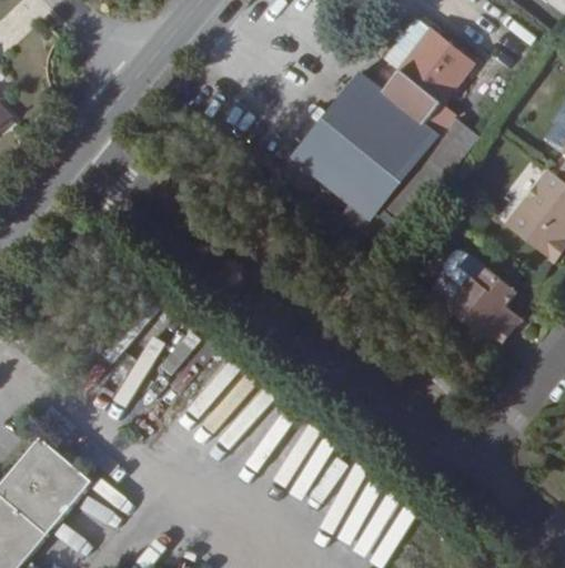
[(400,70),(382,92),(423,125),(441,103),(474,62),(429,26),(395,67),(400,70)]
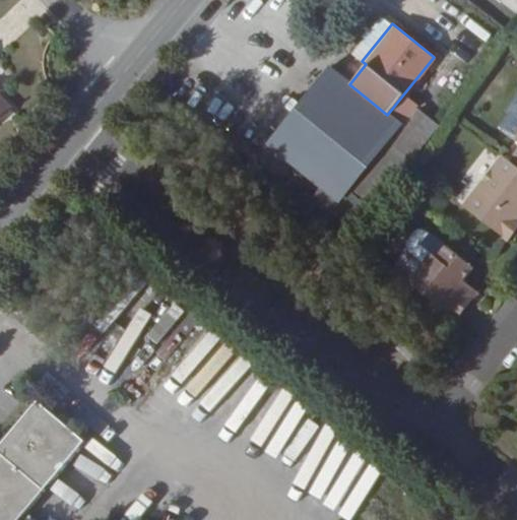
[(418,105),(403,94),(387,115),(349,84),(327,66),(264,143),(338,203),(347,192),(371,210),(426,139),(404,123),(418,105)]
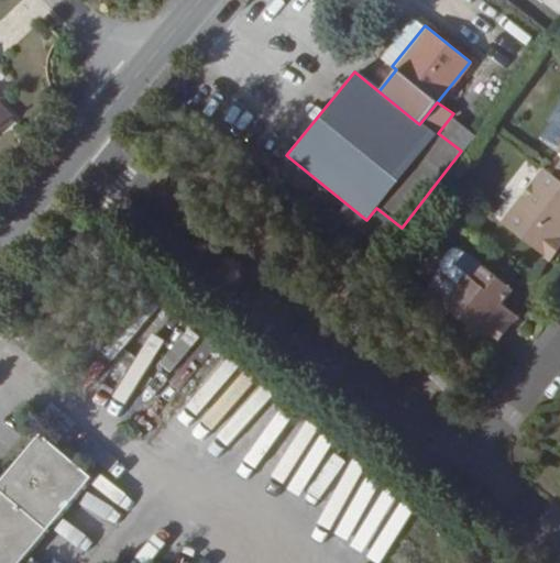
[(0,128),(11,118),(0,105),(0,128)]
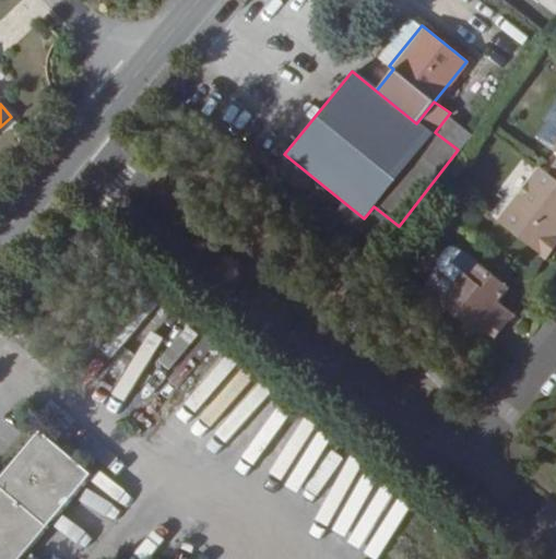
[(555,237),(554,236),(555,234),(555,180),(539,167),(497,222),(544,259),(555,242),(555,237)]
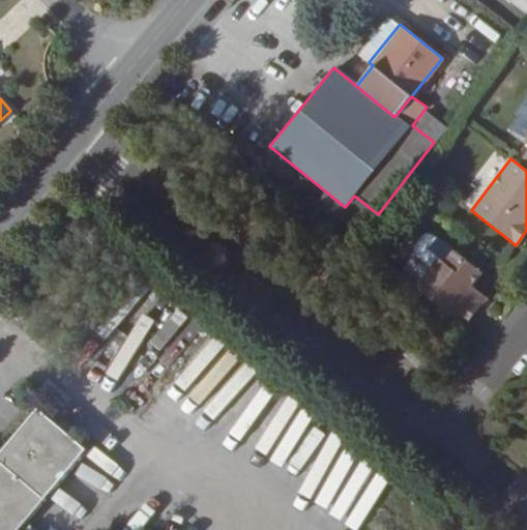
[(445,264),(454,253),(431,235),(426,236),(420,237),(414,244),(414,251),(415,256),(419,259),(415,264),(416,269),(425,276),(439,259),(445,264)]
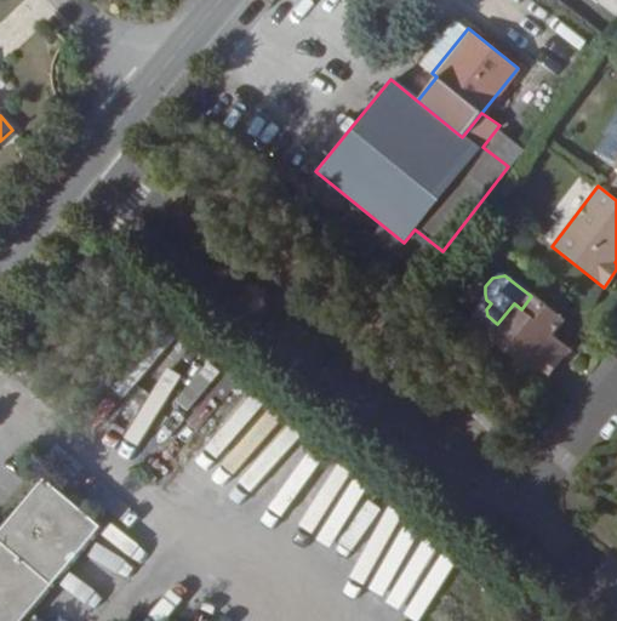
[(542,381),(563,355),(549,345),(554,337),(550,335),(563,319),(531,295),(531,296),(521,309),(514,303),(497,324),(487,337),(542,381)]
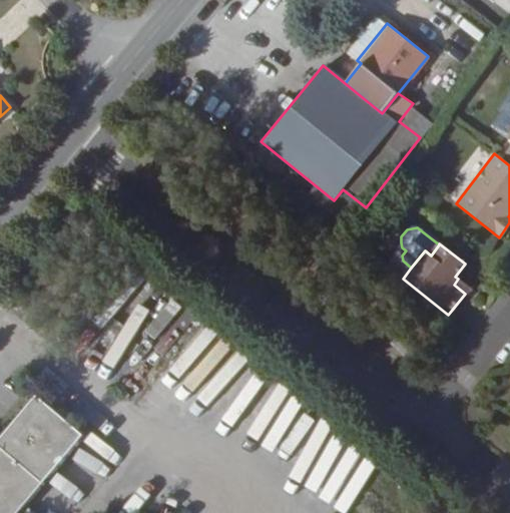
[(98,334),(141,284),(122,268),(80,319),(98,334)]
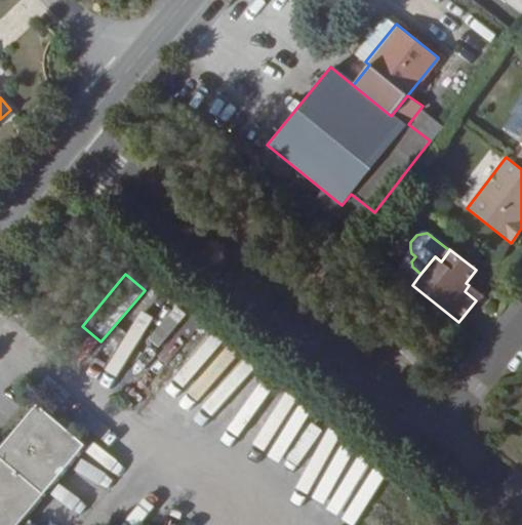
[(481,294),(469,285),(465,291),(476,300),(481,294)]
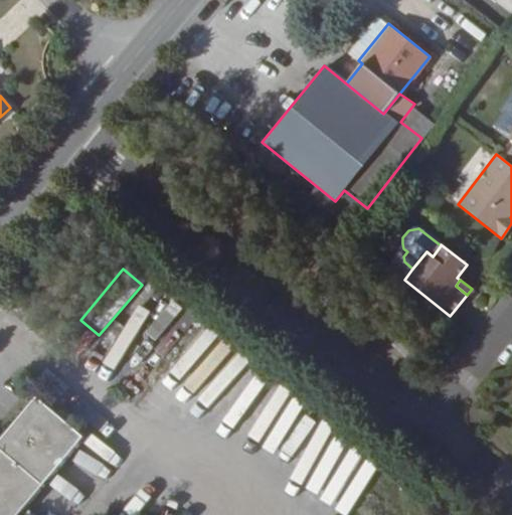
[(0,514),(17,514),(83,438),(36,397),(0,440),(0,514)]
